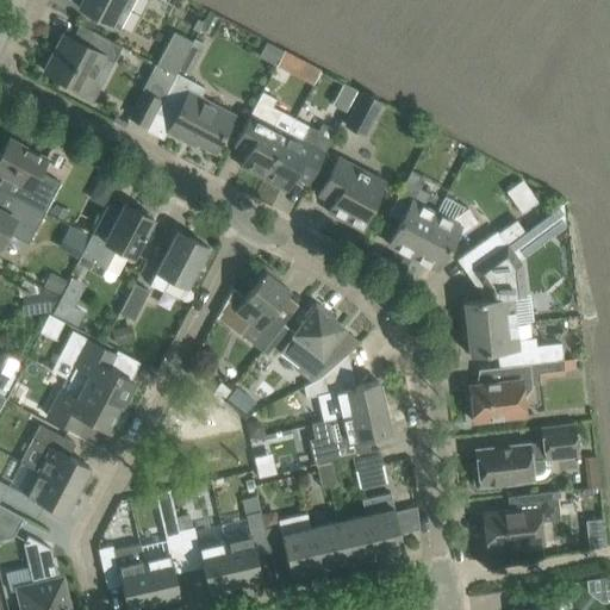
[(99,18),(112,25),(119,29),(134,0),(81,0),(78,7),(99,18)]
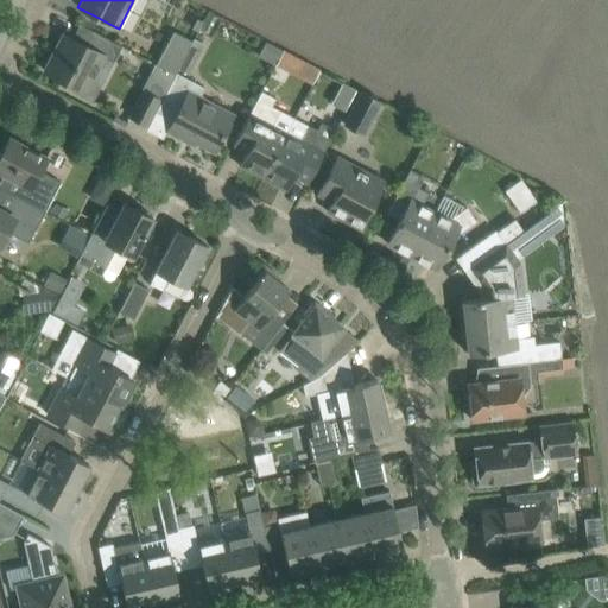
[(78,24),(71,38),(63,33),(58,44),(44,71),(68,83),(65,88),(87,99),(107,58),(113,62),(121,46),(78,24)]
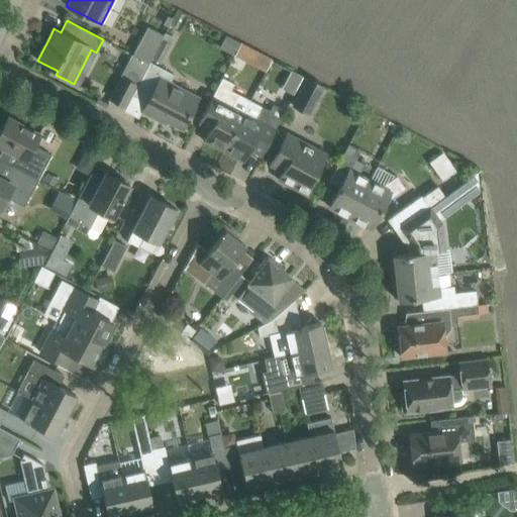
[(146,26),(131,56),(132,56),(147,64),(163,34),(146,26)]
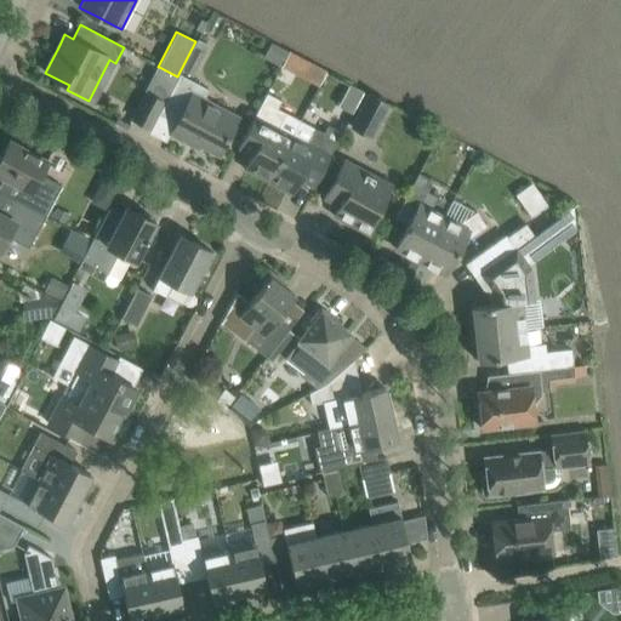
[(281,66),(288,52),(272,44),(265,57),(281,66)]
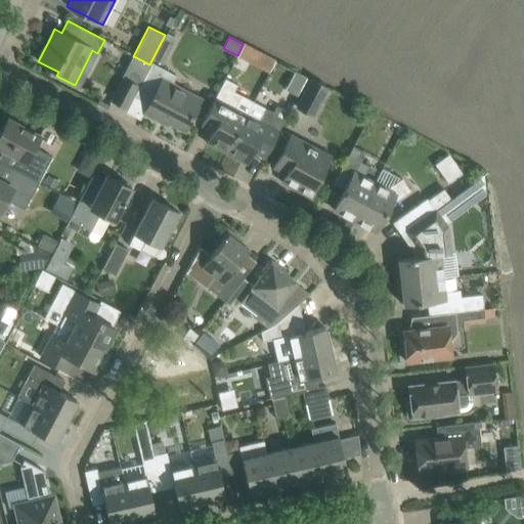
[(163,40),(154,58),(165,63),(174,45),(163,40)]
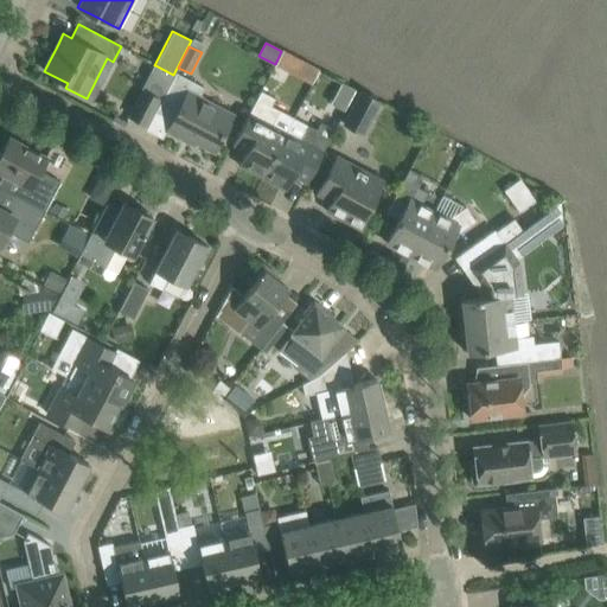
[(281,51),(275,64),(312,83),(318,71),(317,70),(281,51)]
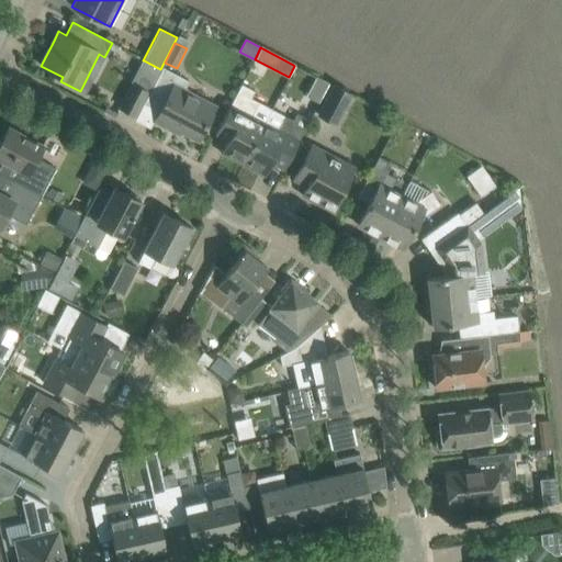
[(160,69),(144,60),(132,83),(147,92),(149,93),(161,69),(160,69)]
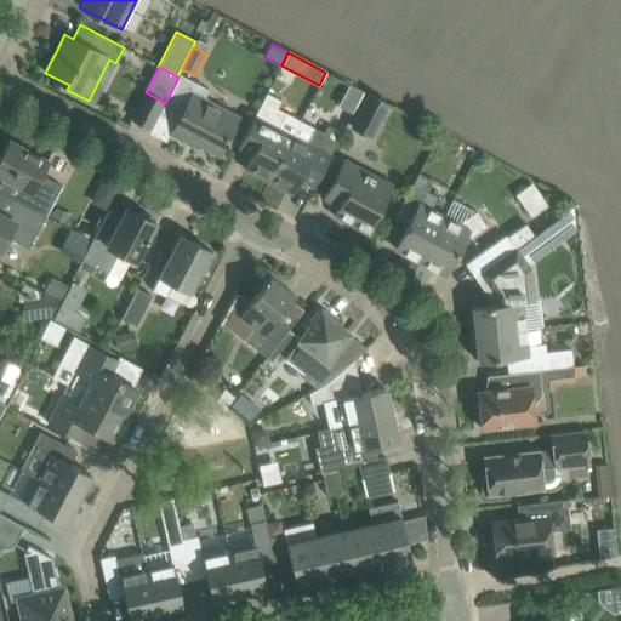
[(159,114),(176,124),(170,134),(188,143),(189,140),(218,155),(238,118),(204,100),(209,90),(180,74),(178,77),(165,103),(159,114)]
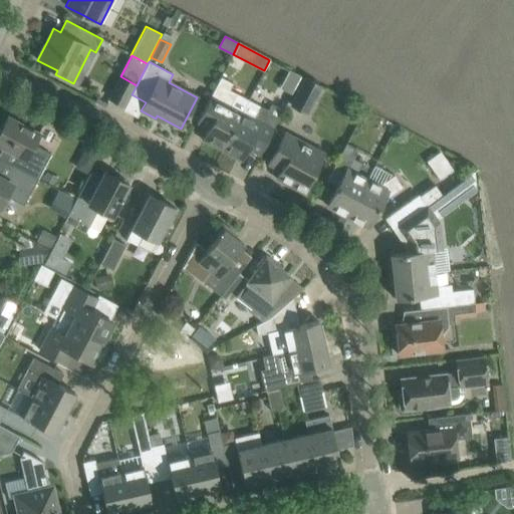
[(280,88),(291,94),(301,76),(290,70),(280,88)]
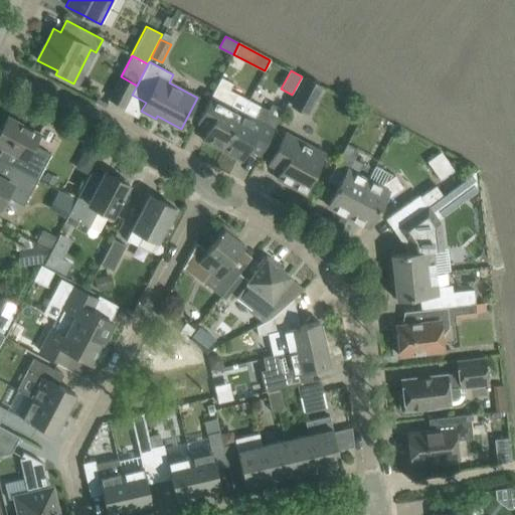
[(110,99),(124,106),(135,84),(121,76),(110,99)]
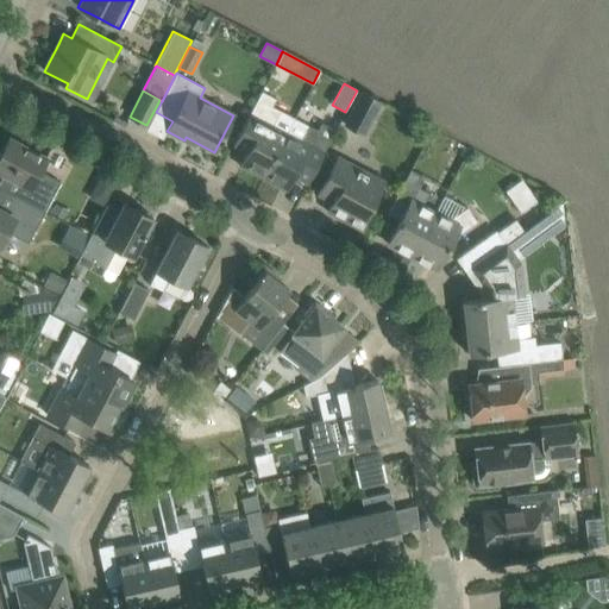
[(380,100),(359,90),(343,125),(363,136),(380,100)]
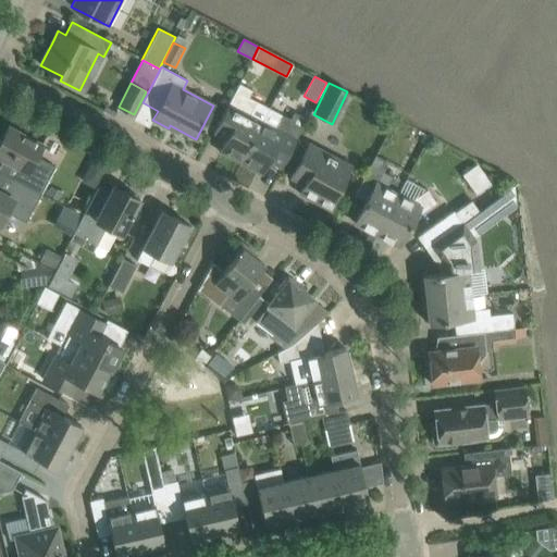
[(219,151),(240,163),(270,109),(248,97),(252,90),(239,84),(213,133),(225,138),(219,151)]
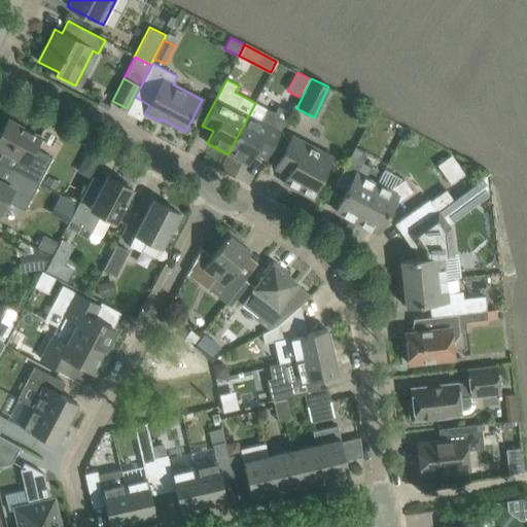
[(255,103),(227,154),(248,165),(254,153),(266,159),(290,113),(278,106),(275,113),(255,103)]
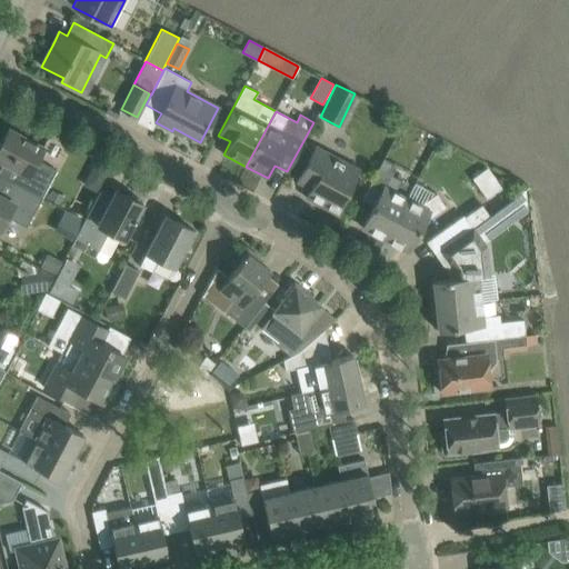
[(0,160),(19,170),(12,182),(42,198),(56,170),(37,160),(43,148),(8,130),(0,143),(0,160)]
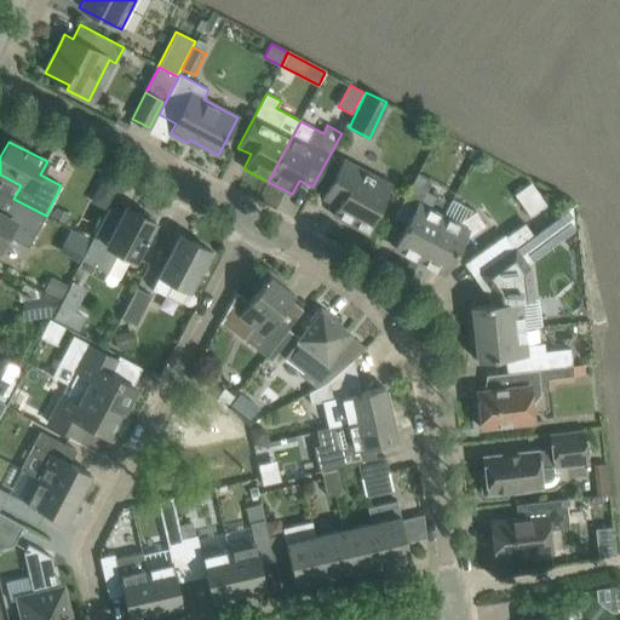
[(372,182),(375,176),(344,160),(323,197),(326,199),(326,197),(339,205),(333,216),(368,234),(378,214),(375,213),(390,184),(389,183),(386,189),(372,182)]
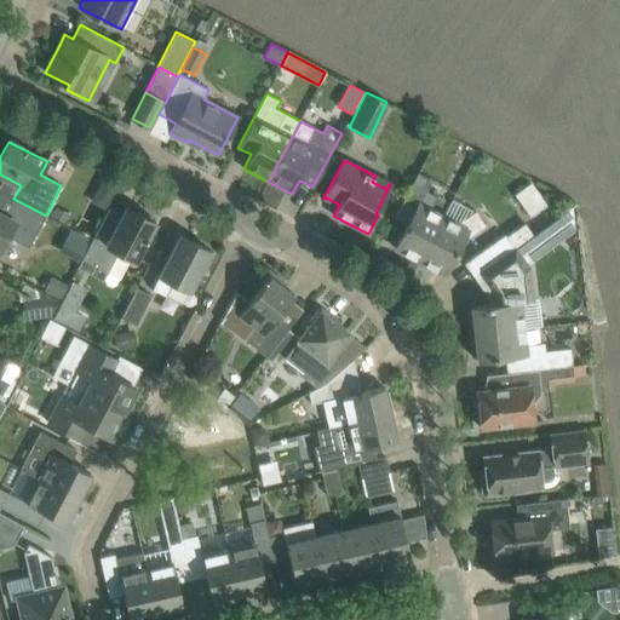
[(107,171),(98,187),(115,196),(124,179),(107,171)]
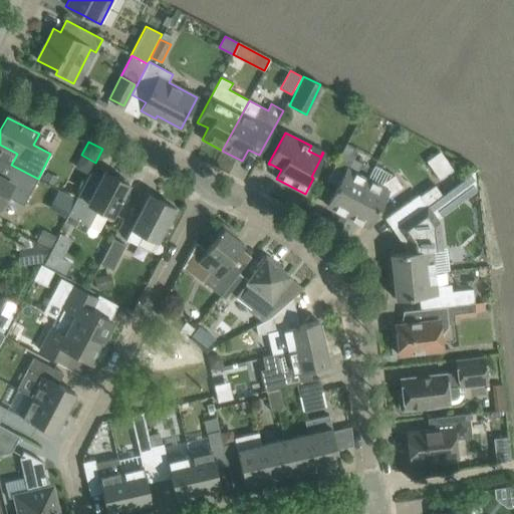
[(327,206),(347,217),(367,180),(356,174),(361,163),(353,159),(357,150),(346,144),(332,171),(342,176),(327,206)]
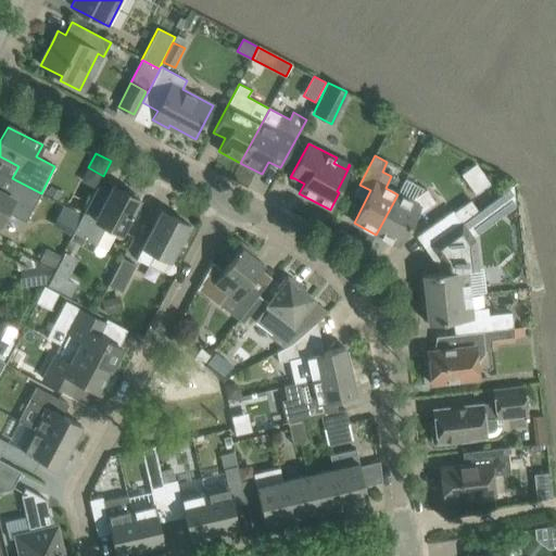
[(491,185),(477,164),(462,175),(476,196),(491,185)]
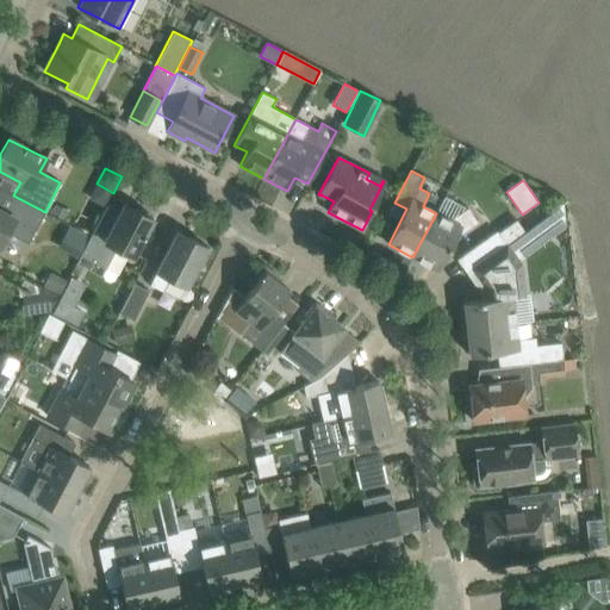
[(45,212),(13,195),(5,212),(0,210),(0,247),(0,248),(8,234),(27,244),(45,212)]
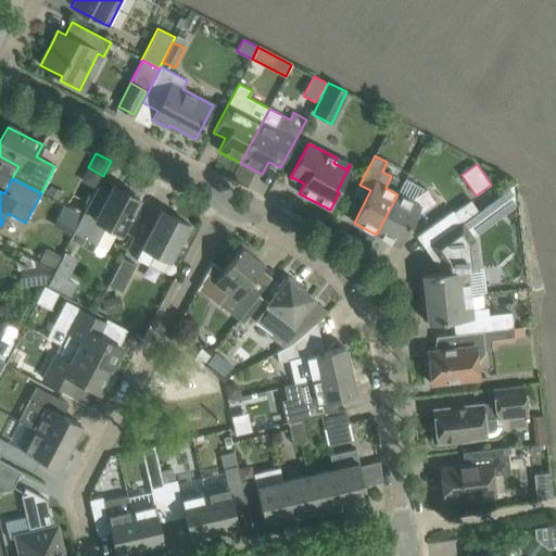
[(48,184),(42,193),(55,201),(61,191),(48,184)]
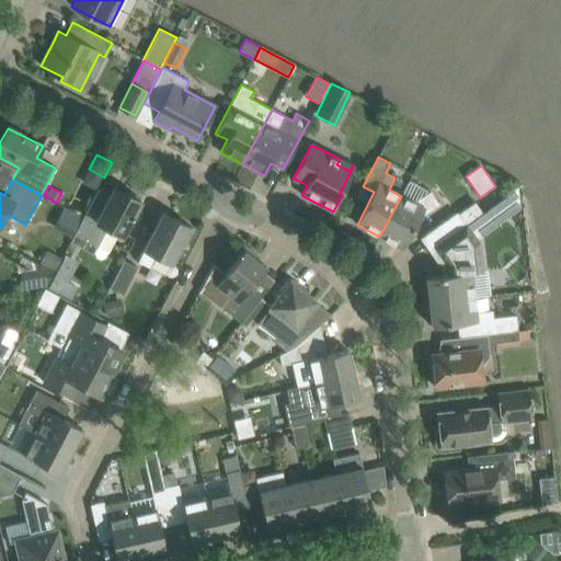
[(73,235),(96,248),(107,228),(123,236),(140,201),(137,199),(137,196),(129,192),(126,194),(114,186),(110,194),(98,189),(73,235)]
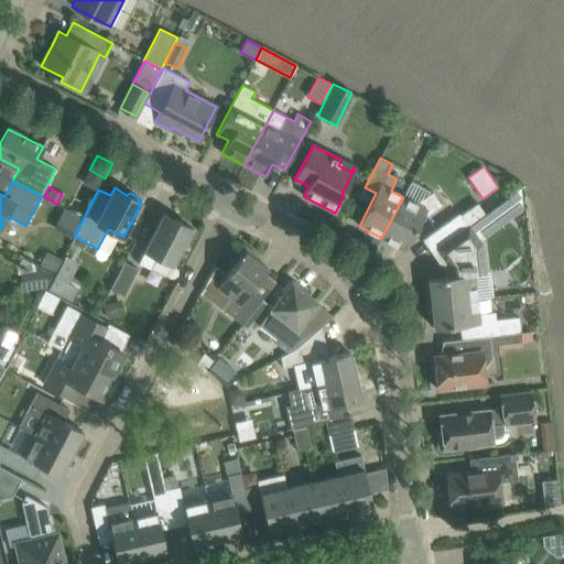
[(403,197),(381,238),(404,249),(423,214),(425,215),(425,216),(442,205),(432,192),(415,204),(403,197)]
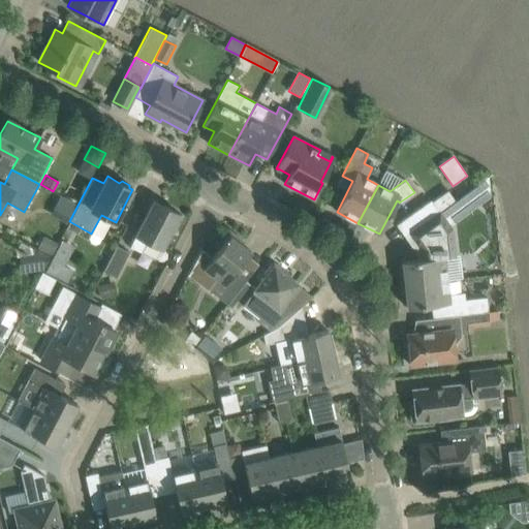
[(400,221),(408,234),(439,212),(454,200),(446,190),(431,200),(400,221)]
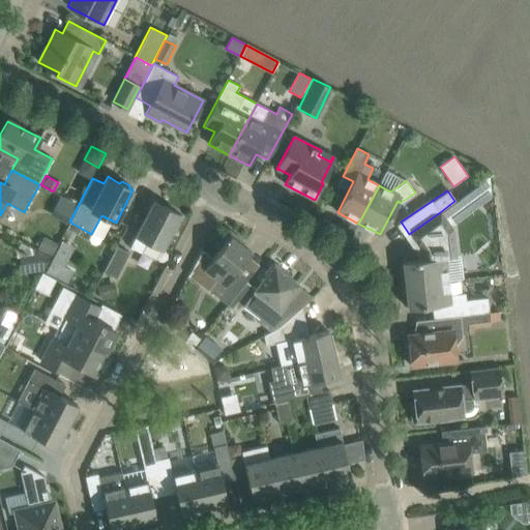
[(154,201),(151,205),(129,247),(141,253),(147,242),(162,249),(173,227),(175,228),(182,215),(154,201)]
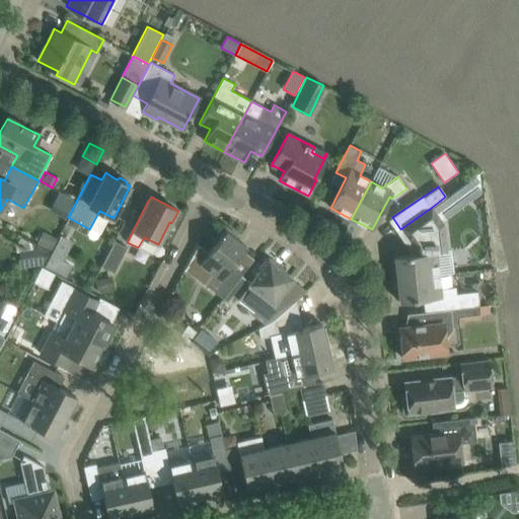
[(390,261),(393,280),(439,275),(436,251),(446,250),(443,224),(438,217),(452,207),(445,197),(431,208),(400,229),(396,232),(401,229),(413,245),(414,254),(393,256),(394,261),(390,261)]
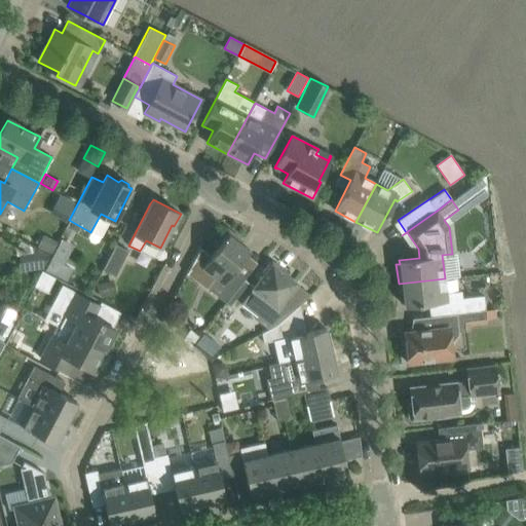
[(234,270),(250,251),(239,243),(242,240),(227,229),(214,246),(217,249),(202,267),(216,277),(208,289),(226,303),(245,278),(234,270)]
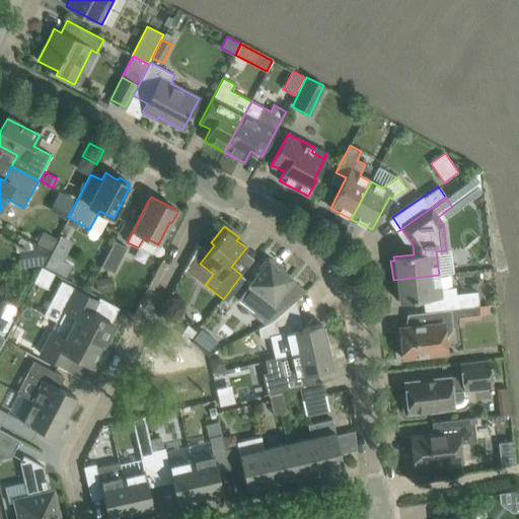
[(43,231),(35,243),(51,251),(57,238),(43,231)]
